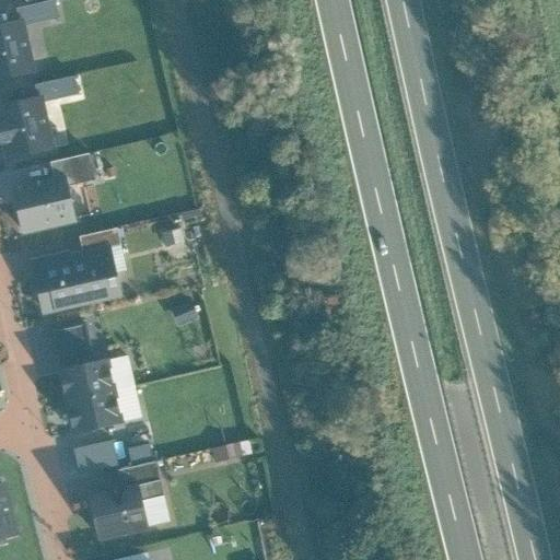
[(19,21),(0,25),(0,80),(35,72),(25,26),(58,19),(55,1),(16,10),(19,21)]
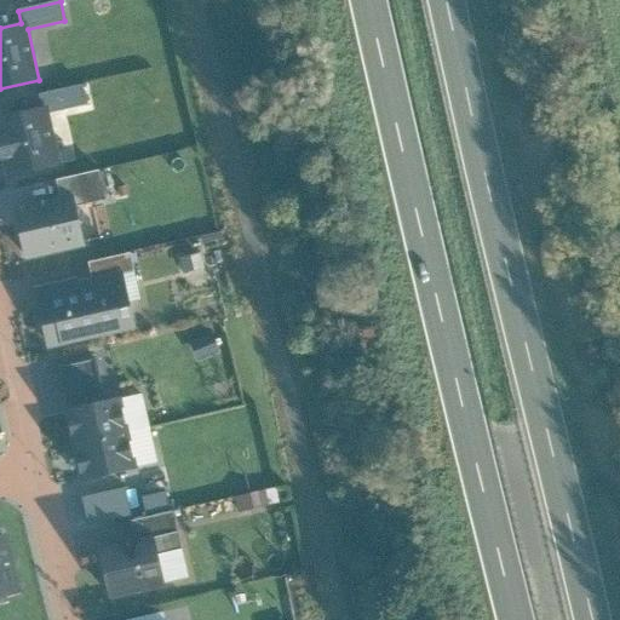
[(42,109),(0,118),(0,136),(10,177),(61,165),(49,115),(86,107),(82,86),(40,96),(42,109)]
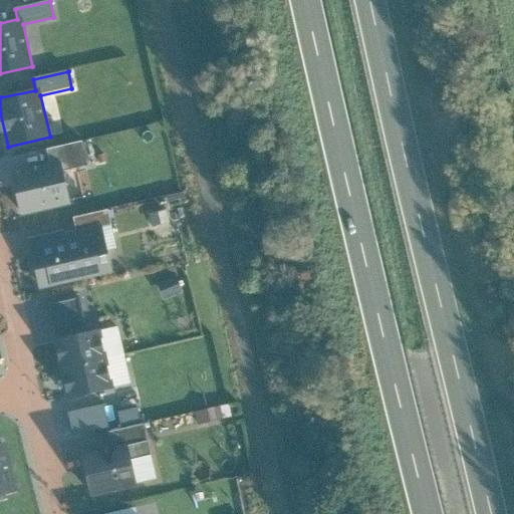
[(59,165),(61,172),(87,166),(82,143),(44,151),(48,167),(59,165)]
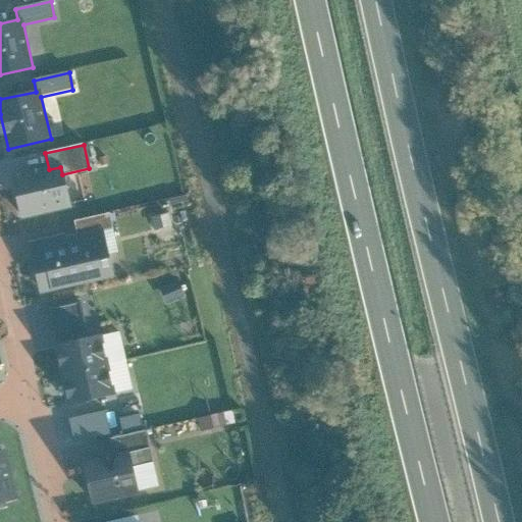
[(20,214),(68,204),(62,174),(60,167),(49,169),(12,177),(20,214)]
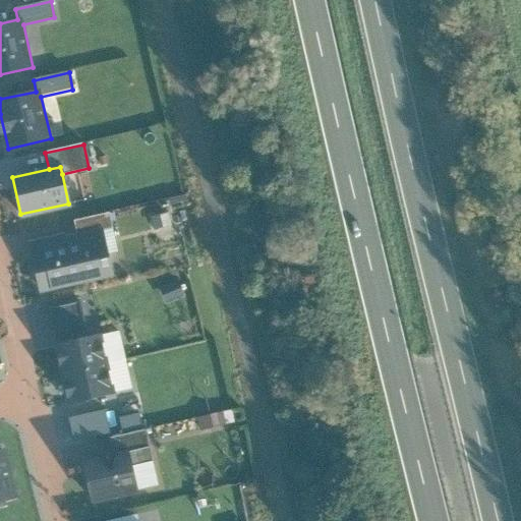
[(168,213),(153,216),(156,229),(171,225),(168,213)]
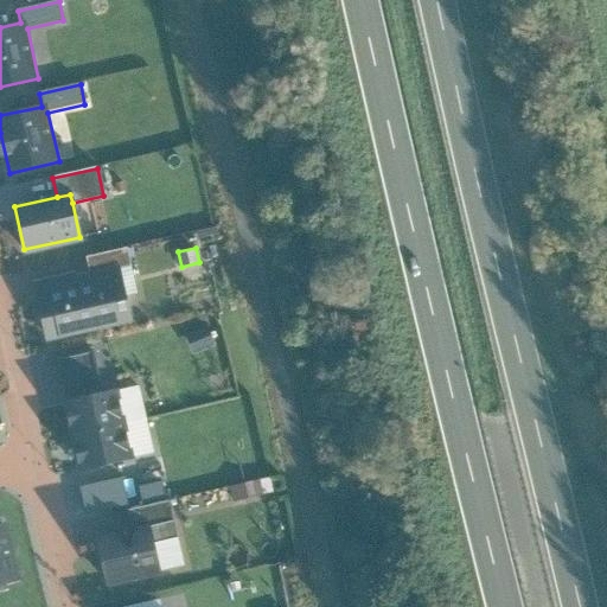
[(63,293),(42,298),(51,337),(116,321),(112,301),(126,298),(119,268),(61,281),(63,293)]
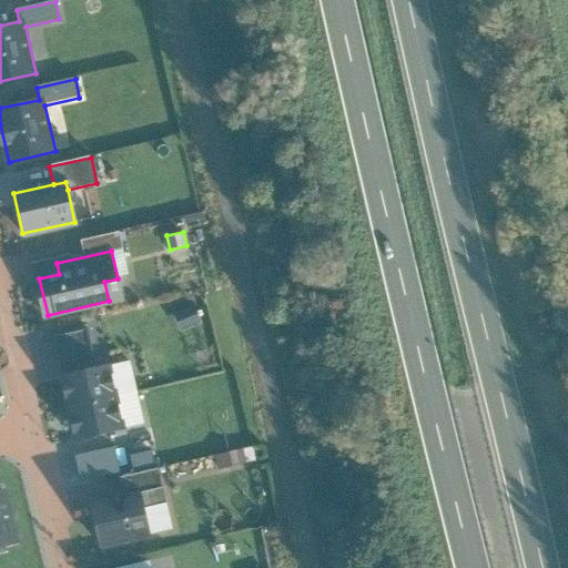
[(112,365),(64,376),(80,442),(128,430),(112,365)]
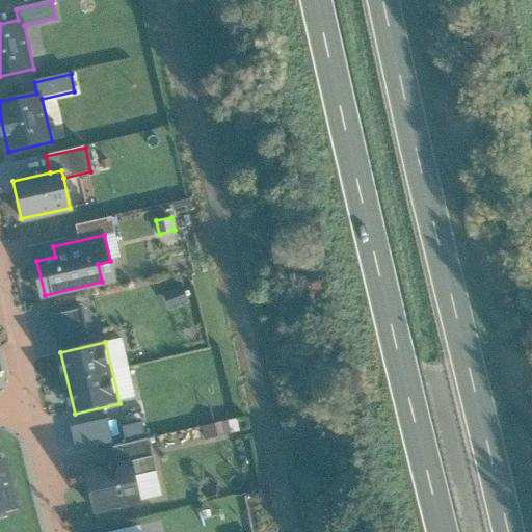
[(108,419),(72,426),(77,450),(112,443),(108,419)]
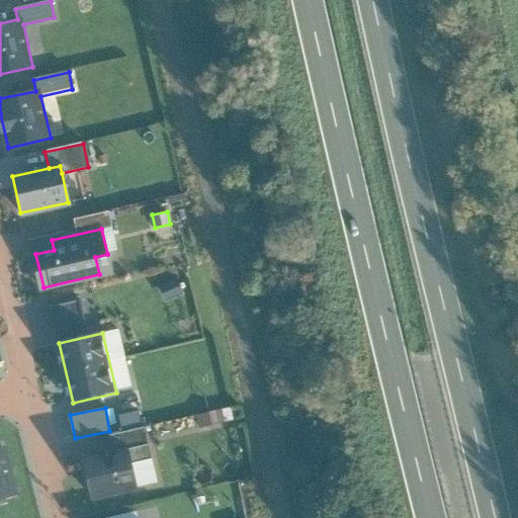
[(222,410),(195,416),(198,427),(225,421),(222,410)]
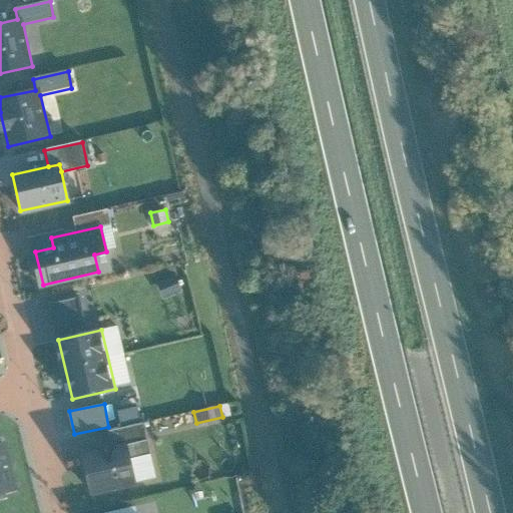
[(138,407),(119,409),(120,422),(139,419),(138,407)]
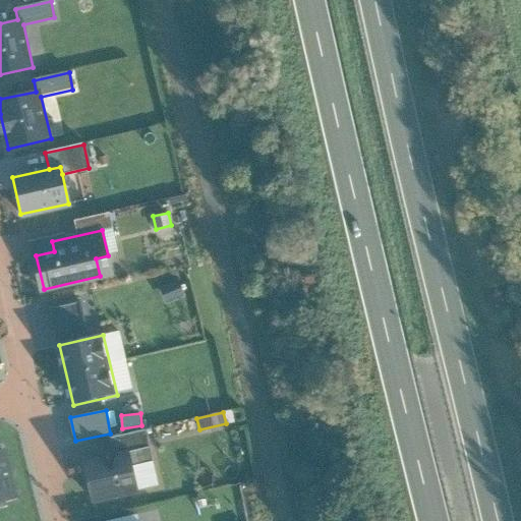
[(117,456),(88,463),(96,500),(139,489),(130,453),(149,448),(145,430),(112,439),(117,456)]
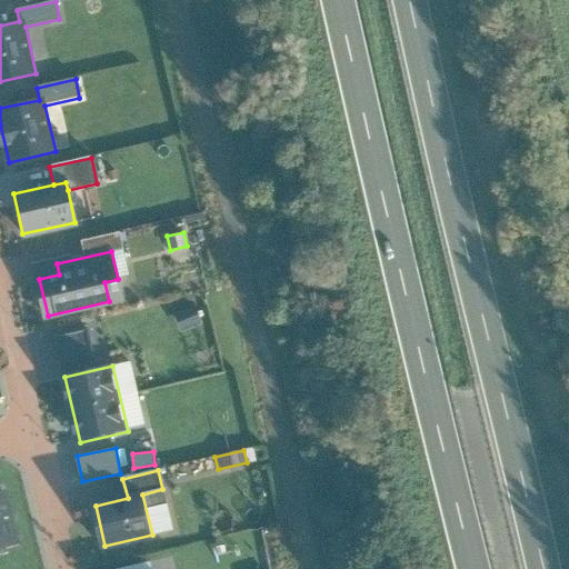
[(7,489),(0,490),(0,551),(20,547),(7,489)]
